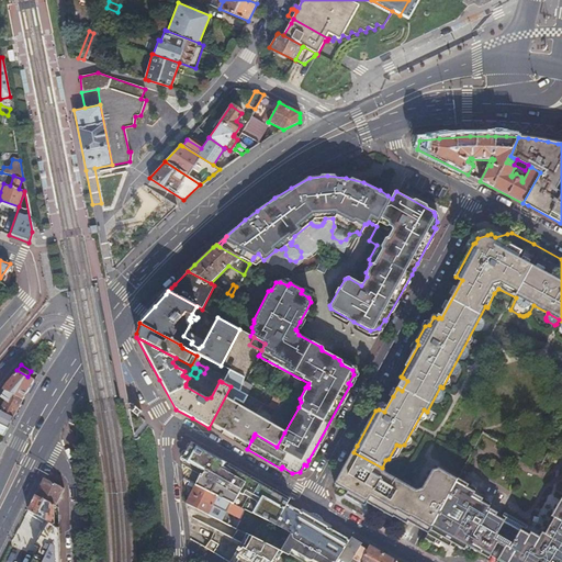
[(3,390),(22,398),(25,394),(34,380),(27,377),(17,370),(8,379),(1,389),(3,390)]
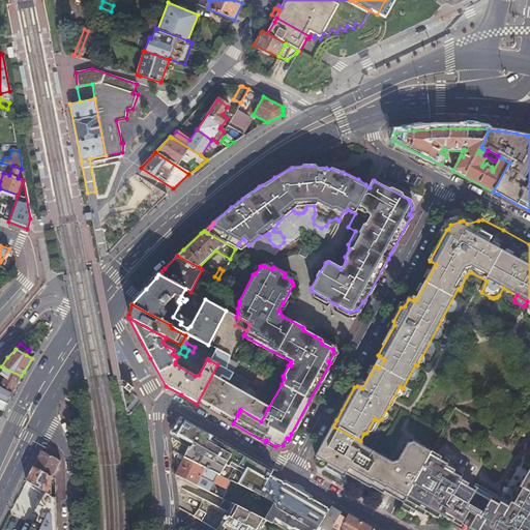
[(229,356),(215,349),(209,360),(217,364),(233,373),(253,383),(260,373),(239,361),(237,363),(229,359),(229,356)]
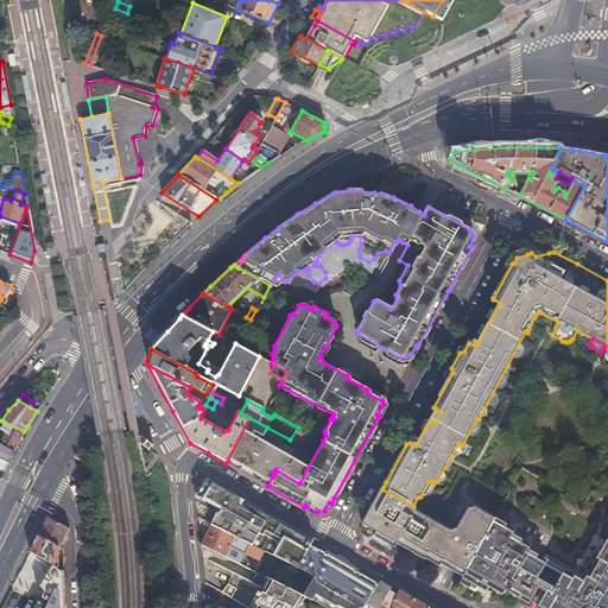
[(435,423),(441,412),(436,409),(430,420),(435,423)]
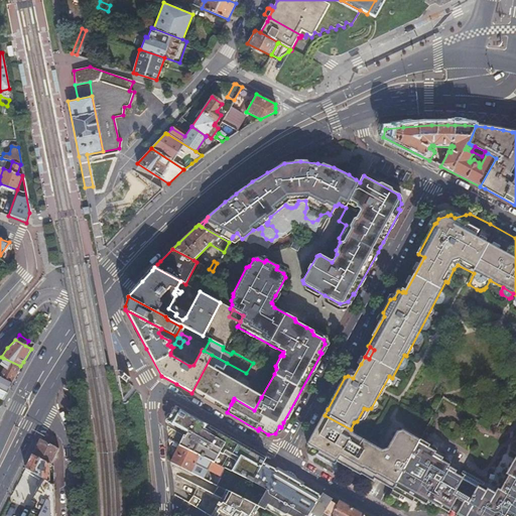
[(227,363),(212,355),(191,393),(220,409),(227,412),(231,404),(233,401),(233,400),(234,398),(254,410),(261,397),(221,374),(227,363)]
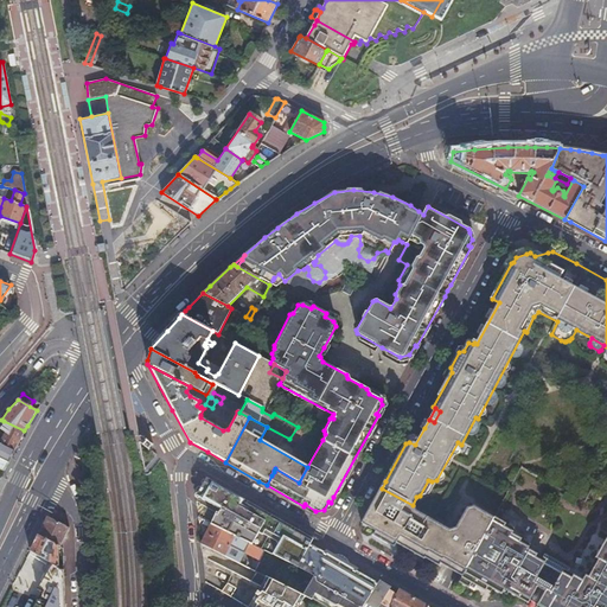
[(4,421),(1,420),(0,422),(0,443),(13,451),(20,438),(24,430),(4,421)]
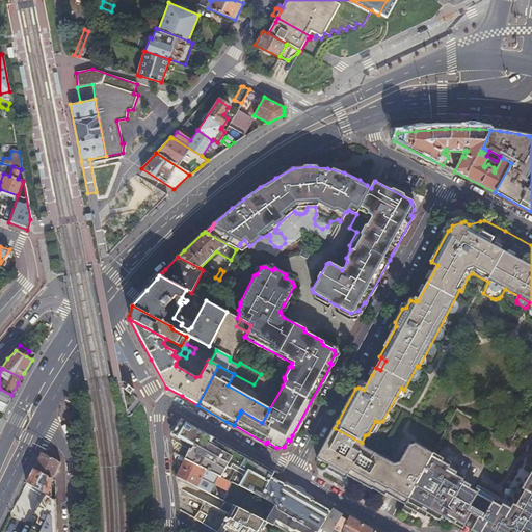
[(0,417),(1,417),(7,404),(11,395),(0,389),(0,417)]
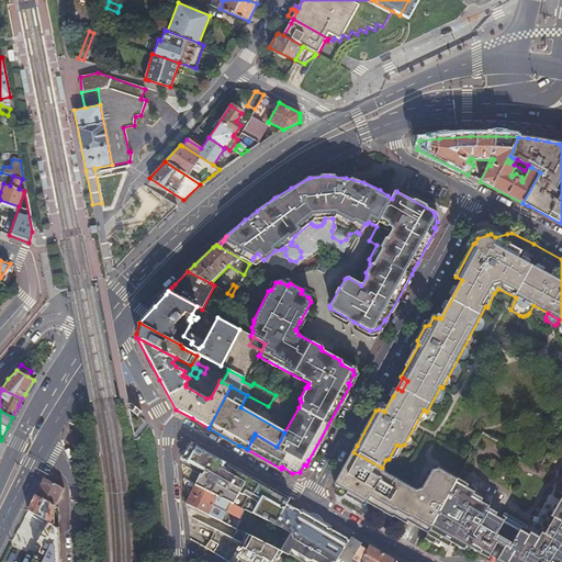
[(194,484),(220,496),(222,497),(234,504),(240,493),(244,495),(244,494),(257,502),(256,503),(259,505),(254,514),(276,526),(288,503),(290,498),(277,491),(191,441),(181,458),(204,471),(202,474),(200,473),(194,484)]
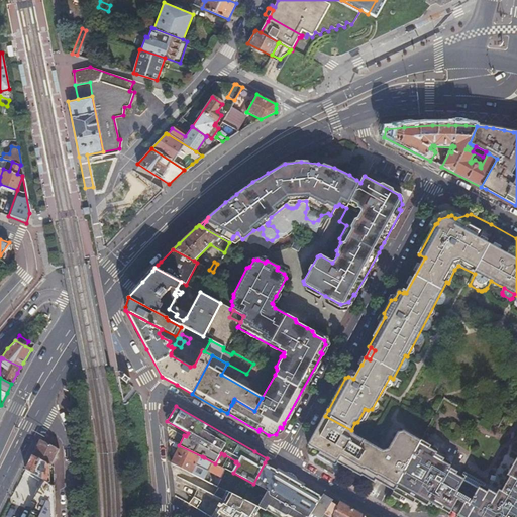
[(393,490),(403,472),(420,439),(402,429),(399,431),(388,450),(384,452),(353,436),(352,431),(351,430),(325,416),(308,446),(319,452),(337,462),(355,474),(356,473),(374,482),(375,481),(383,485),(393,490)]
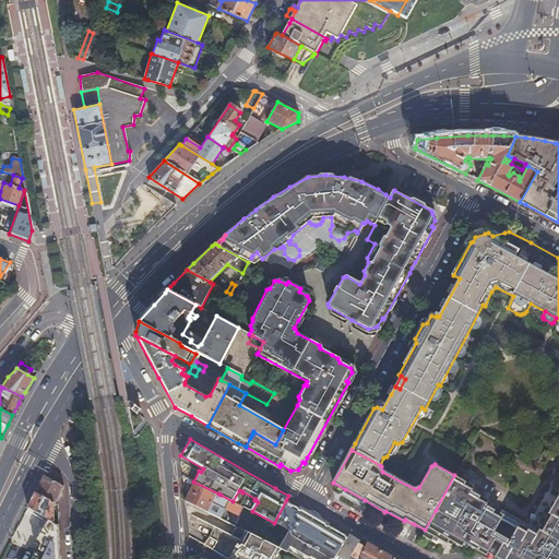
[(34,491),(54,502),(56,502),(64,486),(43,475),(37,487),(34,491)]
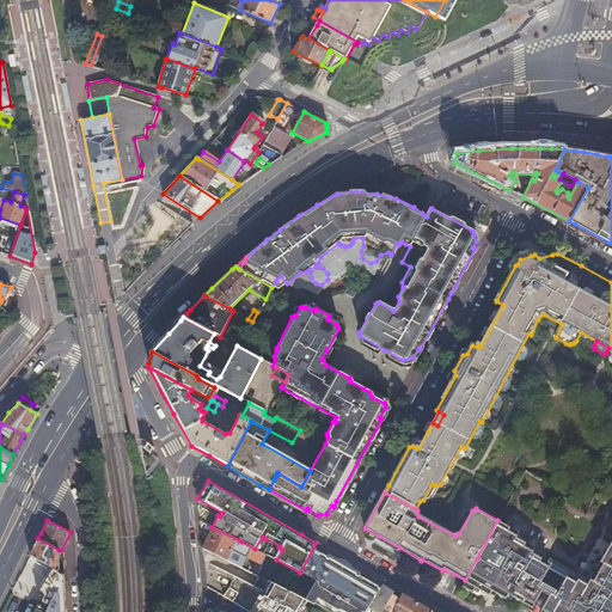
[(527,537),(497,520),(477,558),(465,580),(461,586),(471,592),(473,586),(478,589),(488,594),(490,589),(503,597),(507,592),(521,601),(525,597),(533,601),(539,605),(537,610),(540,611),(611,611),(611,538),(587,580),(577,574),(574,579),(539,558),(543,552),(524,542),(527,537)]
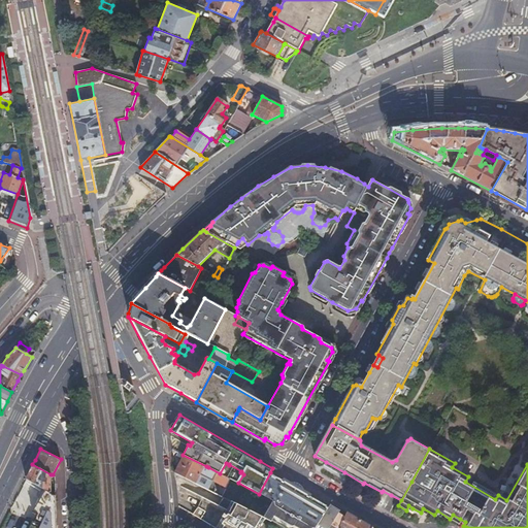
[(183,455),(174,472),(196,483),(203,467),(205,469),(206,466),(183,455)]
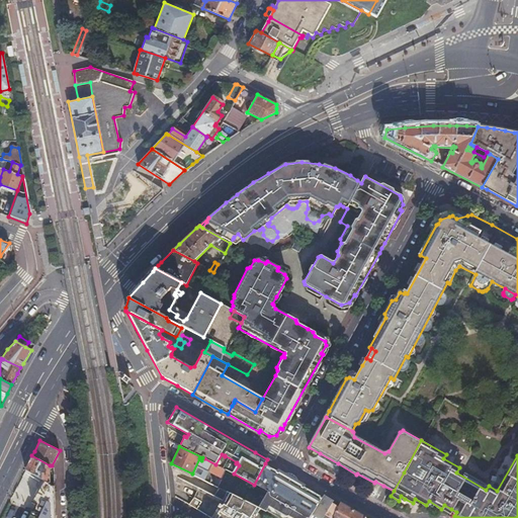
[(338,463),(320,453),(318,457),(336,467),(337,465),(338,463)]
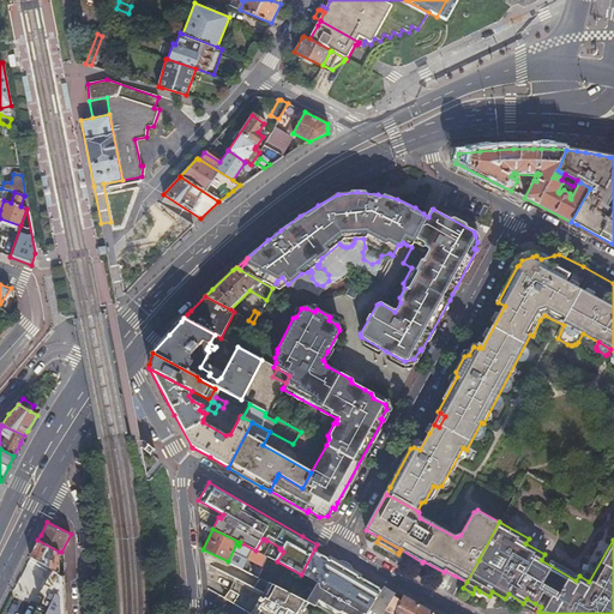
[(29,557),(49,569),(59,575),(59,552),(37,540),(32,549),(29,557)]
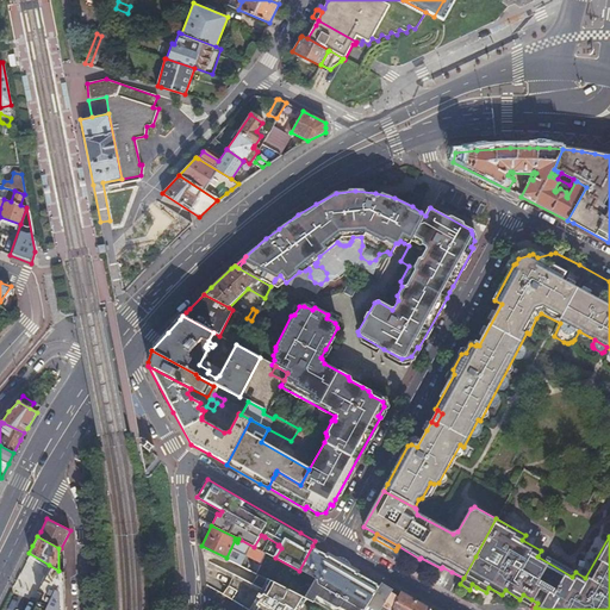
[(254,547),(241,540),(238,547),(243,551),(249,556),(261,562),(266,553),(254,547)]
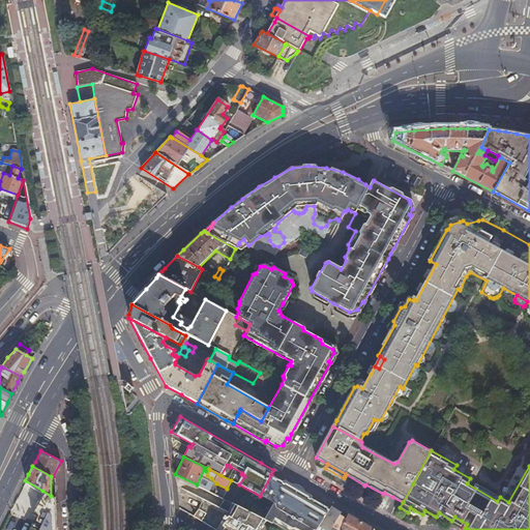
[(263,519),(271,523),(269,526),(275,529),(316,529),(326,514),(329,509),(324,506),(276,478),(271,474),(260,496),(252,512),(263,519)]
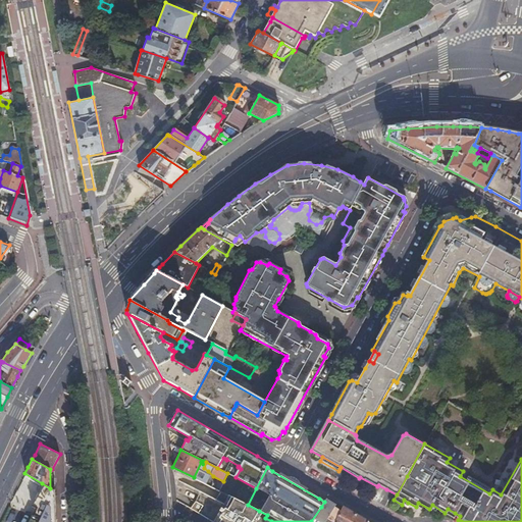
[(36,509),(32,516),(40,519),(46,507),(54,490),(50,488),(42,483),(32,507),(36,509)]
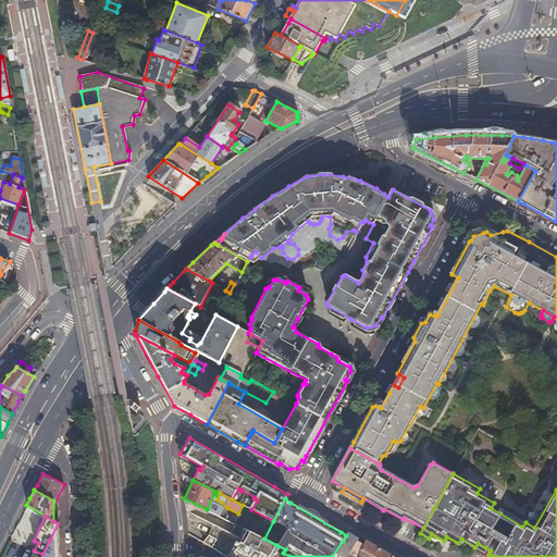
[(58,523),(49,541),(59,545),(58,523)]
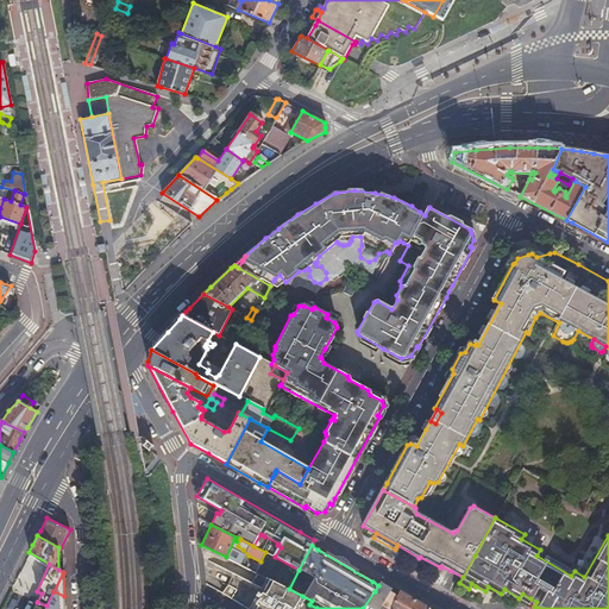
[(248,608),(294,608),(302,596),(289,589),(257,573),(252,582),(234,572),(221,592),(248,608)]
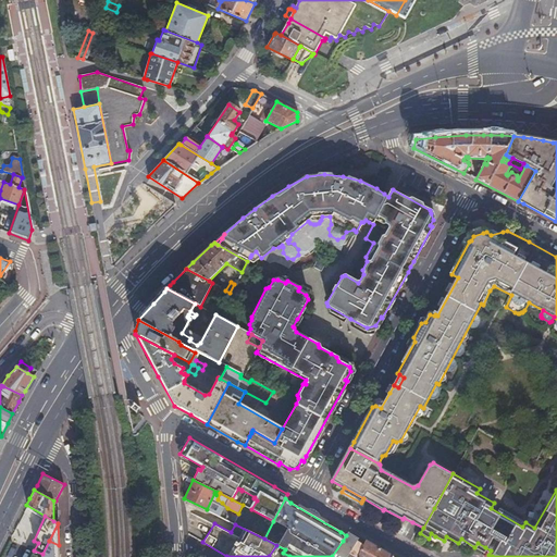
[(346,535),(343,541),(347,543),(351,537),(346,534),(346,535)]
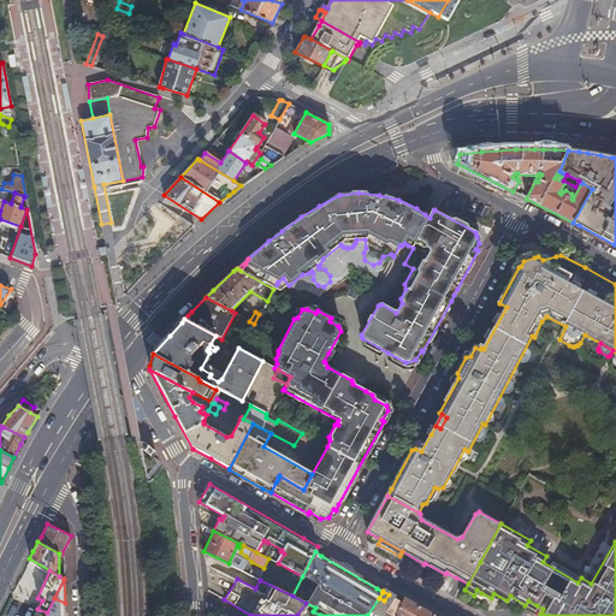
[(394,615),(402,602),(389,594),(384,600),(379,598),(367,615),(394,615)]
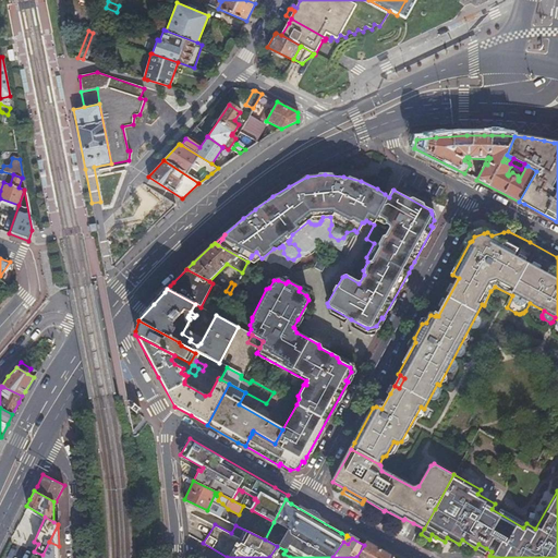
[(356,557),(392,557),(393,557),(380,549),(366,541),(364,545),(356,557)]
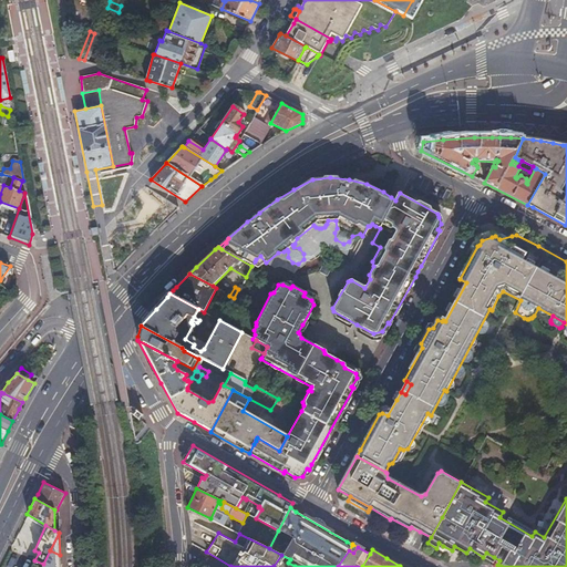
[(43,564),(41,566),(59,566),(60,555),(50,550),(43,564)]
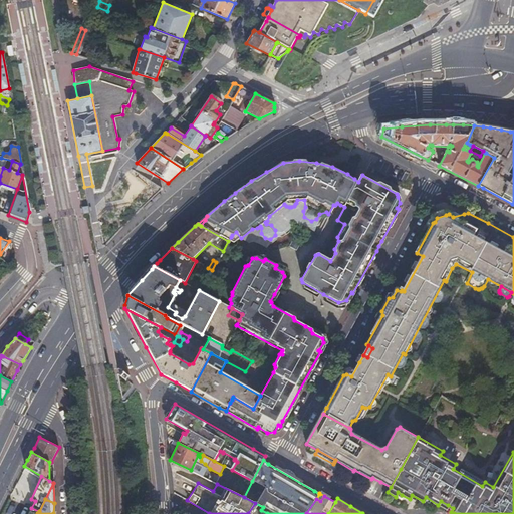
[(441,501),(438,505),(442,507),(446,509),(448,505),(441,501)]
